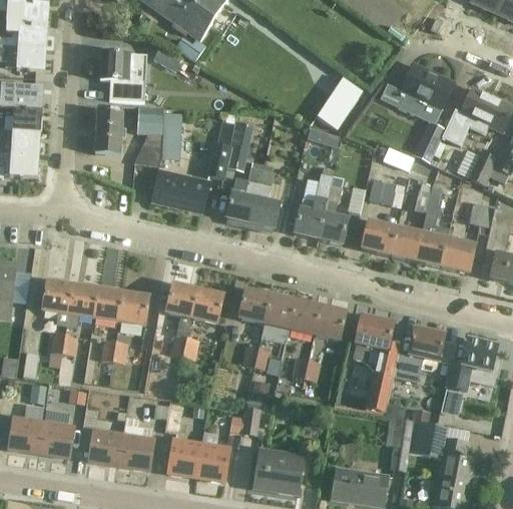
[(5,23),(48,25),(49,3),(0,0),(0,7),(6,8),(5,23)]
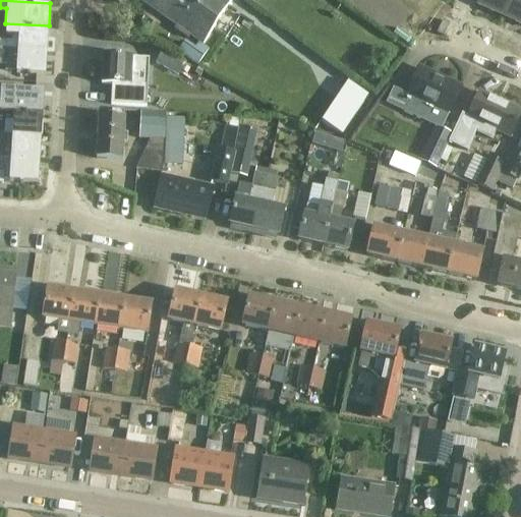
[(145,0),(177,22),(175,26),(189,37),(191,33),(199,39),(194,46),(187,41),(180,51),(197,62),(209,46),(204,42),(214,26),(174,0),(145,0)]
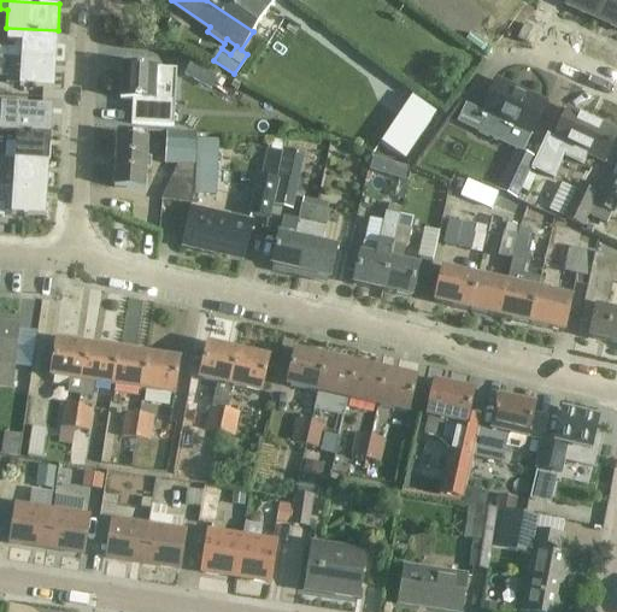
[(206,0),(253,31),(275,0),(206,0)]
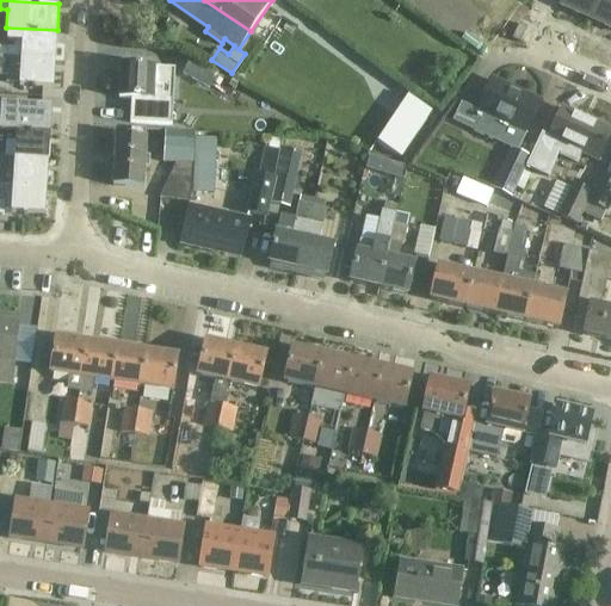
[(561,0),(560,2),(591,17),(598,0),(561,0)]
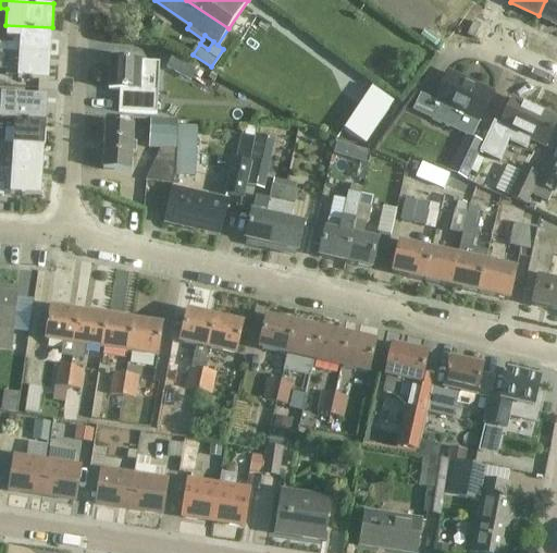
[(556,24),(556,0),(545,0),(539,15),(556,24)]
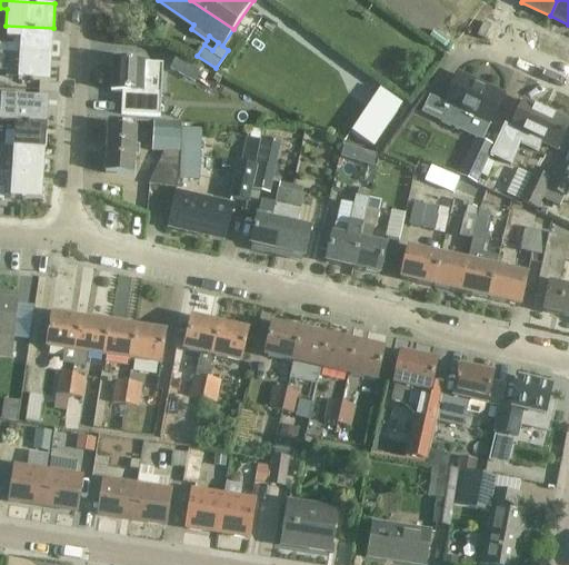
[(0,50),(51,53),(53,28),(6,26),(6,36),(12,36),(12,40),(0,39),(0,50)]
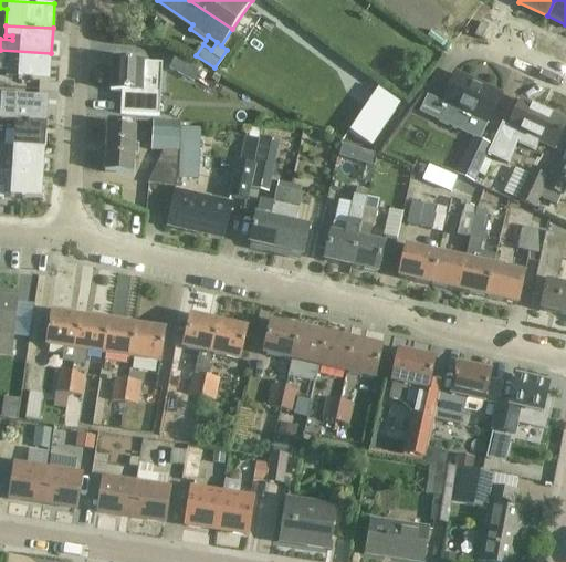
[(202,63),(203,62),(178,48),(168,65),(194,80),(197,73),(205,76),(210,66),(202,63)]
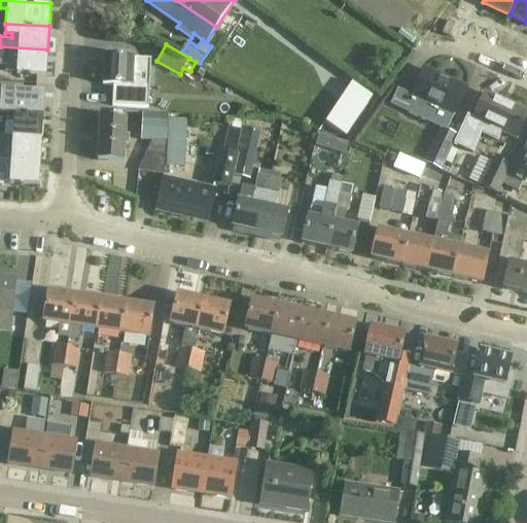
[(16,71),(45,73),(47,49),(0,46),(0,62),(5,63),(5,70),(16,71)]
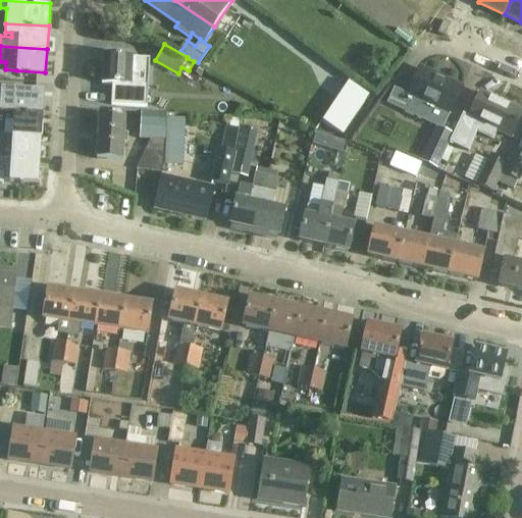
[(147,83),(149,55),(103,53),(101,81),(147,83)]
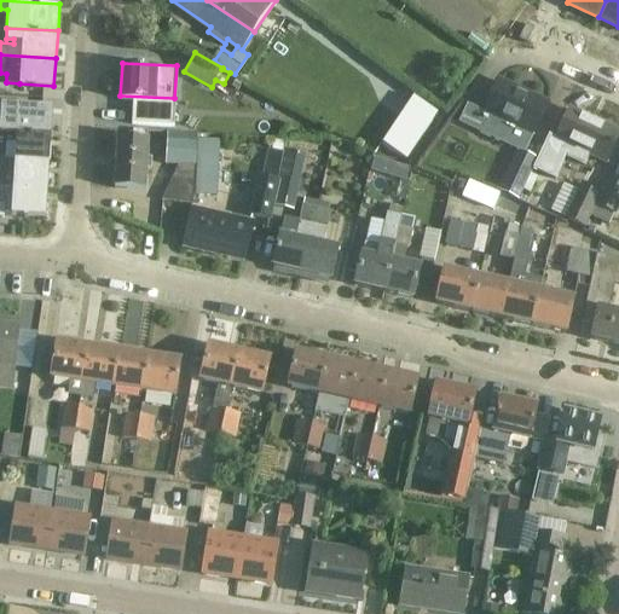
[(479,129),(498,139),(507,121),(533,133),(548,102),(498,79),(484,110),(487,111),(479,129)]
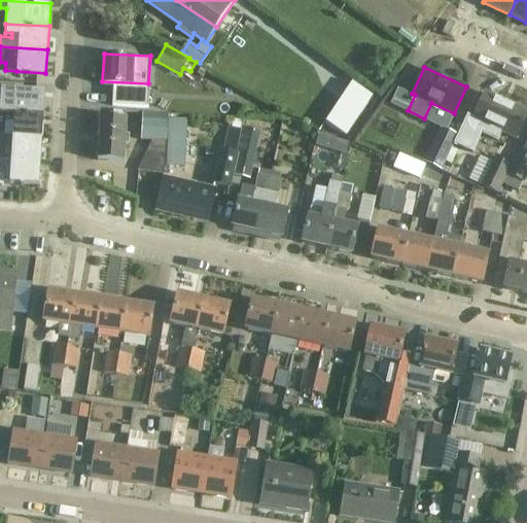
[(350,78),(323,118),(345,133),(372,93),(350,78)]
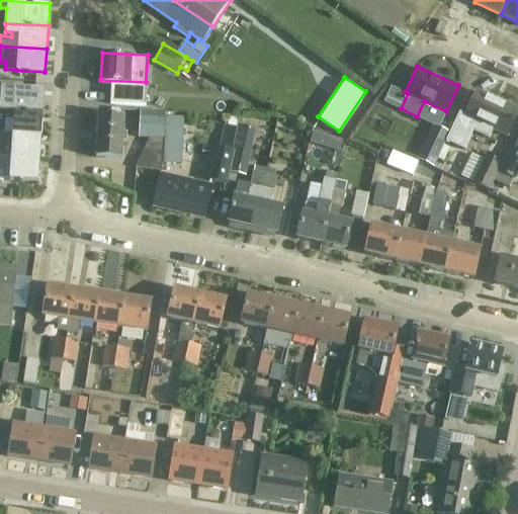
[(0,107),(13,109),(42,111),(44,88),(15,86),(0,84),(0,87),(0,107)]
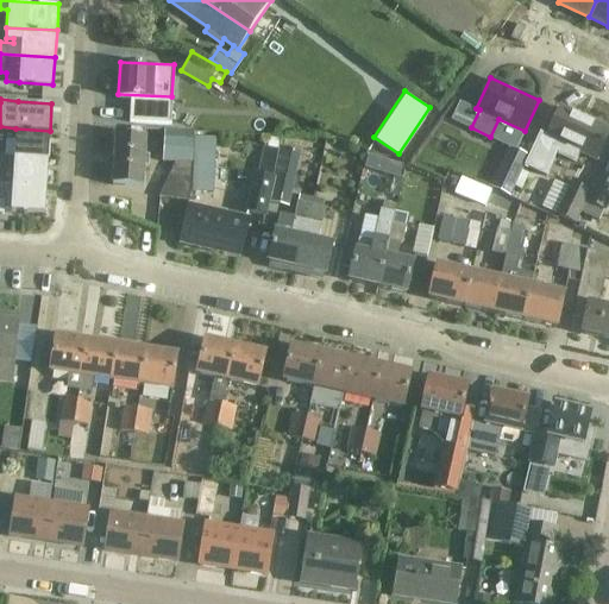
[(523,163),(546,174),(557,151),(575,159),(579,150),(595,157),(608,126),(562,105),(547,133),(539,129),(529,152),(528,152),(523,163)]
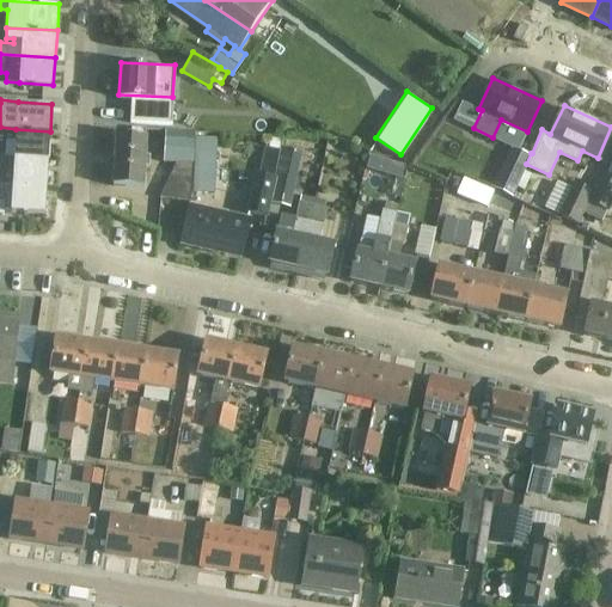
[(16,129),(0,127),(0,136),(6,138),(5,153),(14,154),(14,155),(48,158),(50,132),(16,129)]
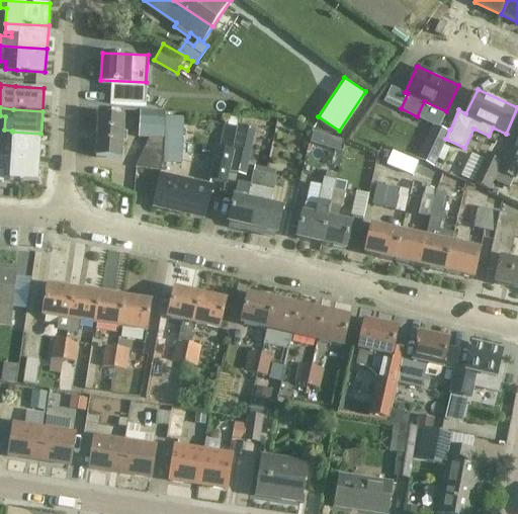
[(138,136),(149,136),(136,163),(162,169),(165,109),(140,107),(138,136)]
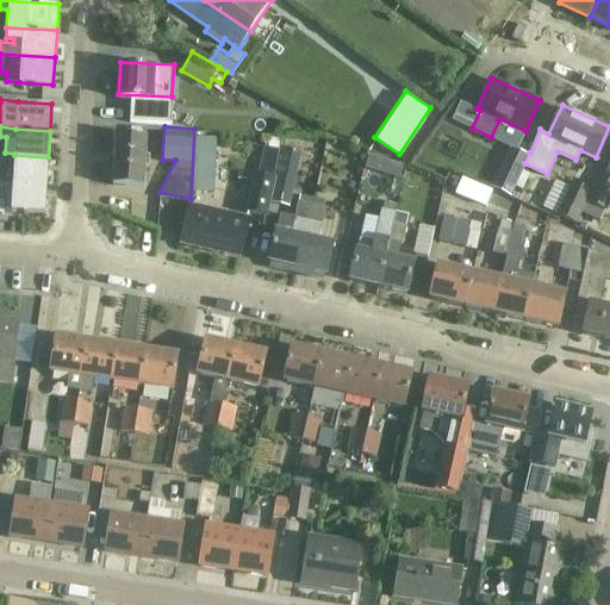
[(143,184),(145,135),(116,132),(112,182),(143,184)]
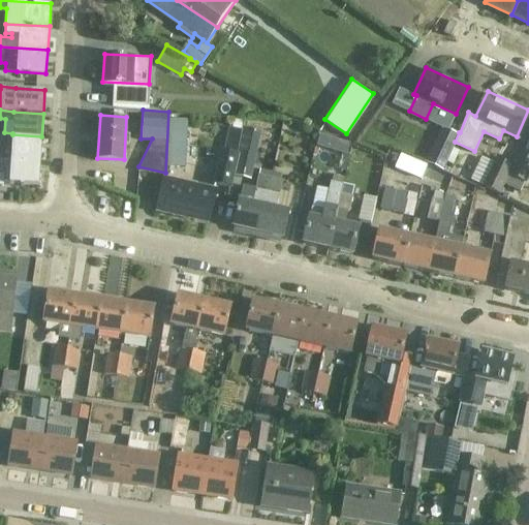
[(186,117),(168,116),(166,143),(185,144),(186,117)]
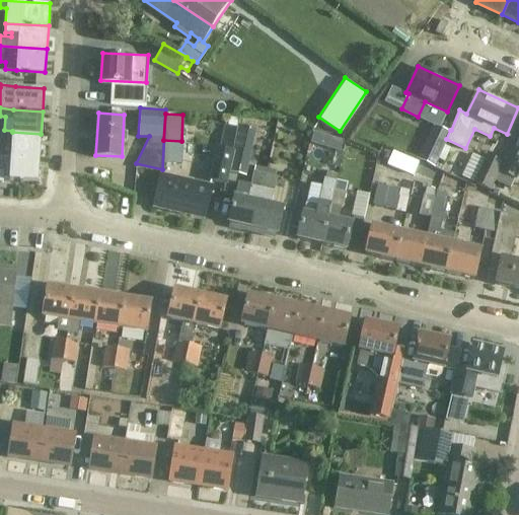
[(438,156),(446,139),(450,130),(434,122),(418,158),(434,165),(438,156)]
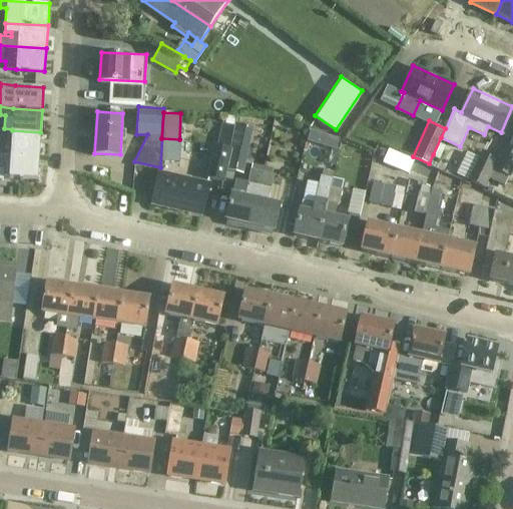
[(227,169),(243,172),(253,124),(235,121),(231,140),(233,140),(232,144),(227,169)]
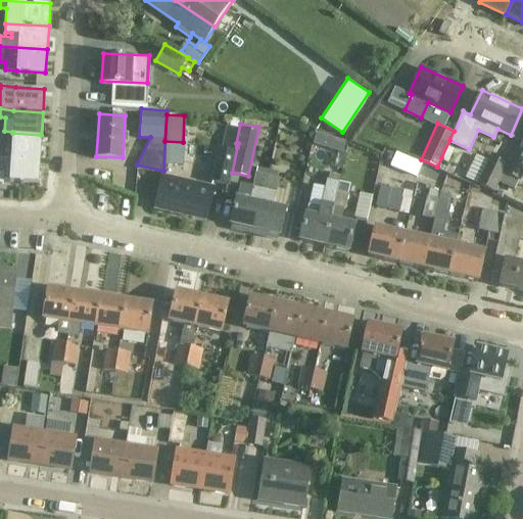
[(0,155),(40,158),(41,135),(12,133),(12,132),(0,131),(0,155)]
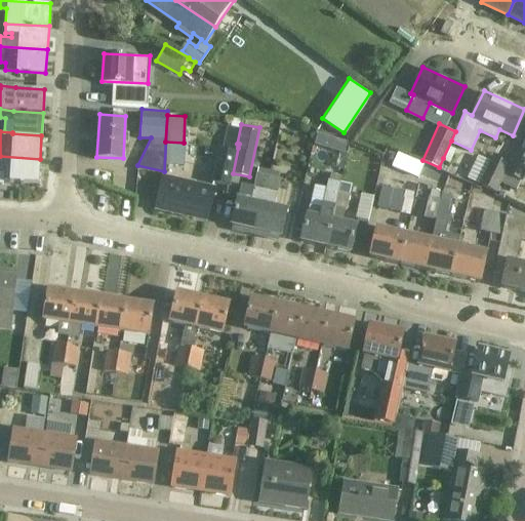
[(328,146),(345,151),(348,139),(331,134),(328,146)]
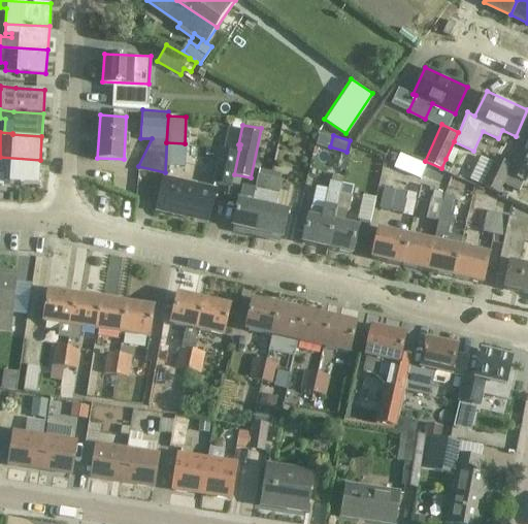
[(509,172),(525,178),(527,171),(527,135),(524,146),(520,145),(513,163),(514,164),(509,172)]
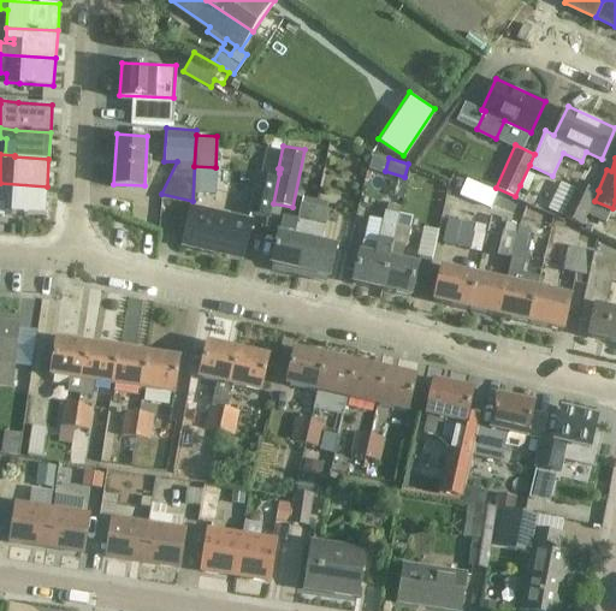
[(259,173),(250,211),(268,215),(277,177),(259,173)]
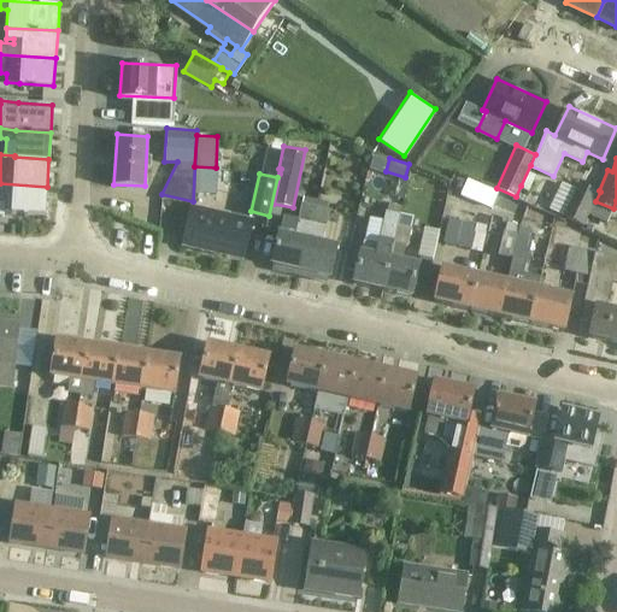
[(468,177),(463,189),(483,198),(488,186),(468,177)]
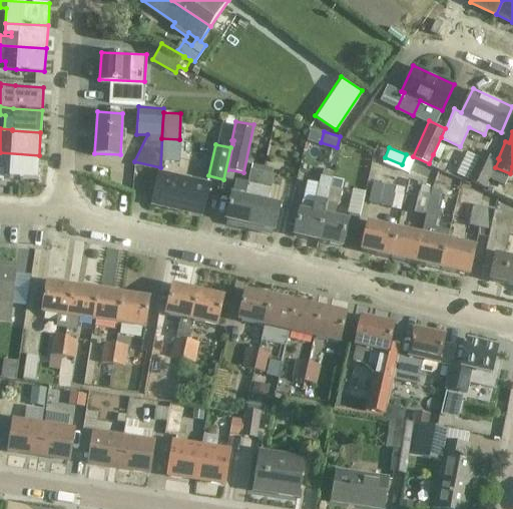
[(469,177),(485,184),(492,166),(495,167),(499,159),(498,158),(480,151),(469,177)]
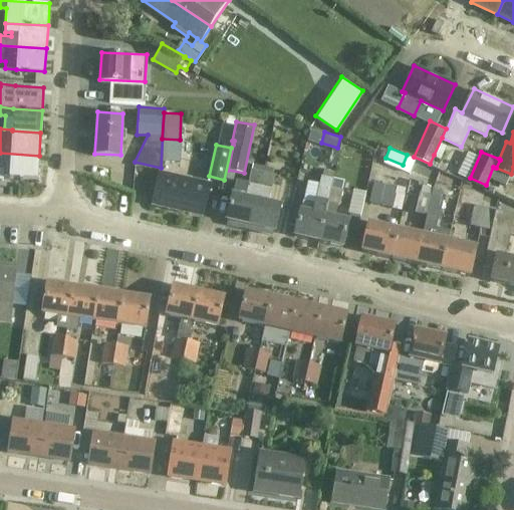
[(39,156),(0,153),(0,166),(3,166),(2,176),(37,178),(39,156)]
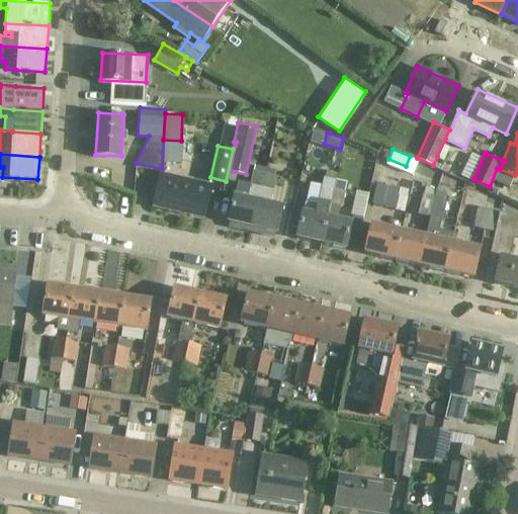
[(230,220),(254,226),(266,171),(252,167),(249,182),(240,180),(230,220)]
